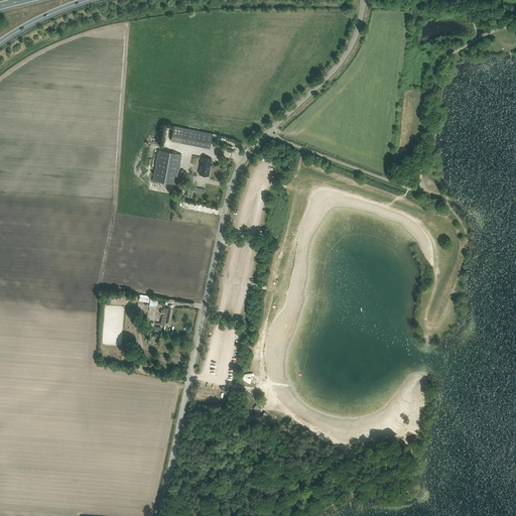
[(210,147),(213,133),(173,126),(171,139),(210,147)]
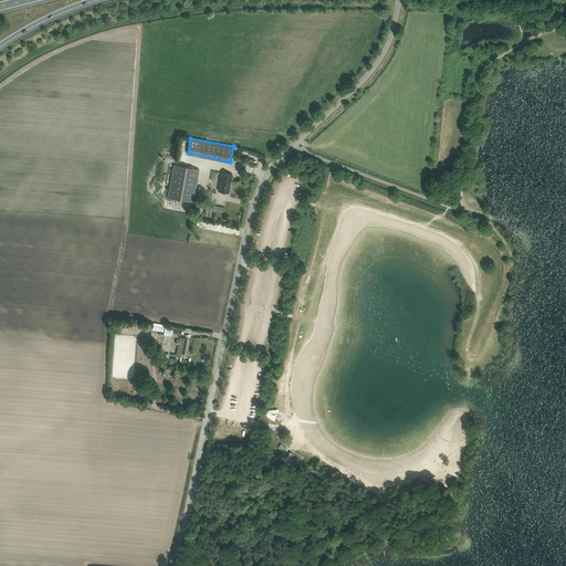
[(192,202),(199,169),(174,165),(167,198),(192,202)]
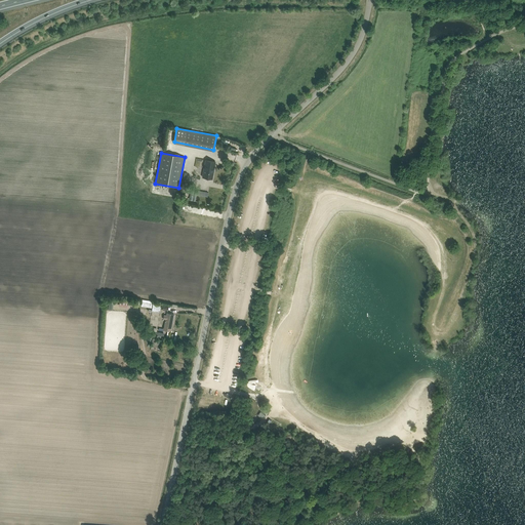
[(215,162),(206,160),(202,177),(208,178),(208,176),(212,177),(214,168),(213,168),(214,162),(215,162)]
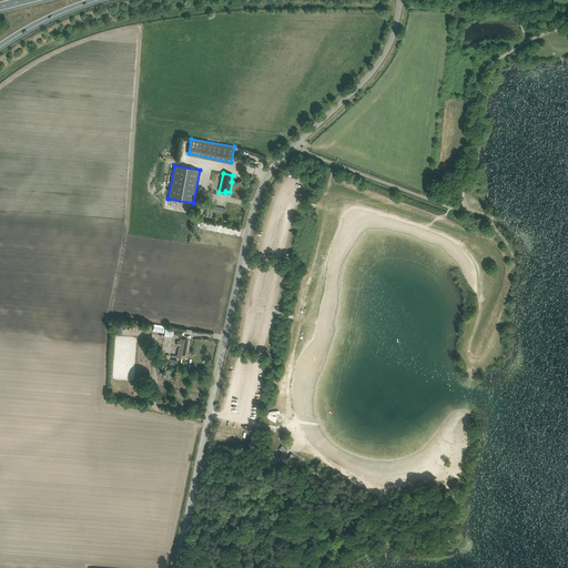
[(179,345),(179,350),(176,357),(184,358),(188,340),(181,338),(180,342),(178,341),(176,345),(179,345)]
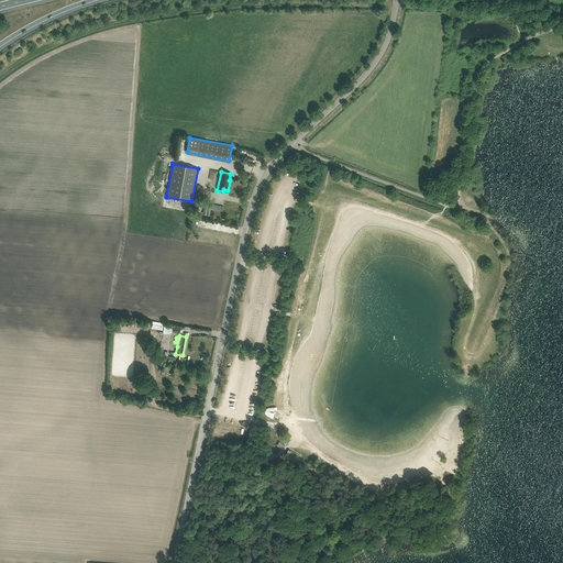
[(273,412),(274,408),(274,407),(268,408),(266,408),(265,409),(265,411),(265,412),(266,414),(267,415),(273,418),(274,412),(273,412)]
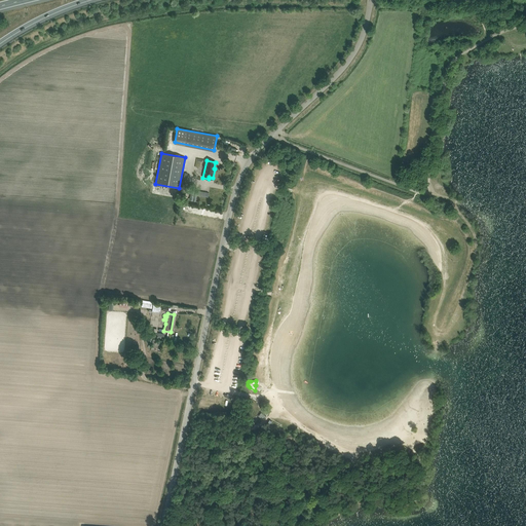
[(266,415),(269,410),(262,406),(260,411),(266,415)]
